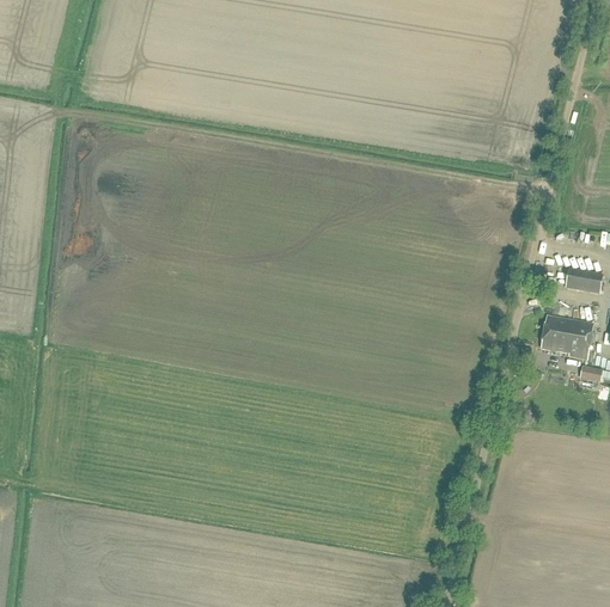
[(546,232),(543,243),(555,244),(556,233),(546,232)]
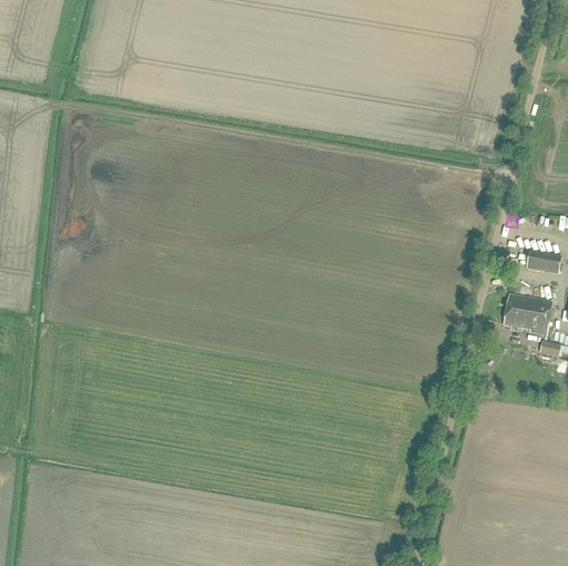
[(528,249),(525,266),(556,272),(559,254),(528,249)]
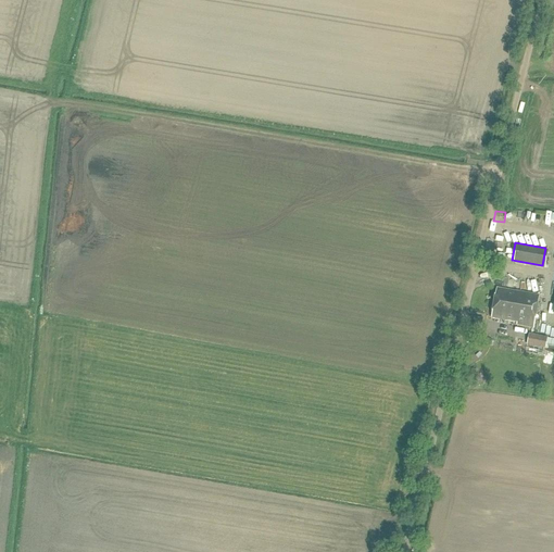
[(526,283),(538,284),(539,276),(526,275),(526,283)]
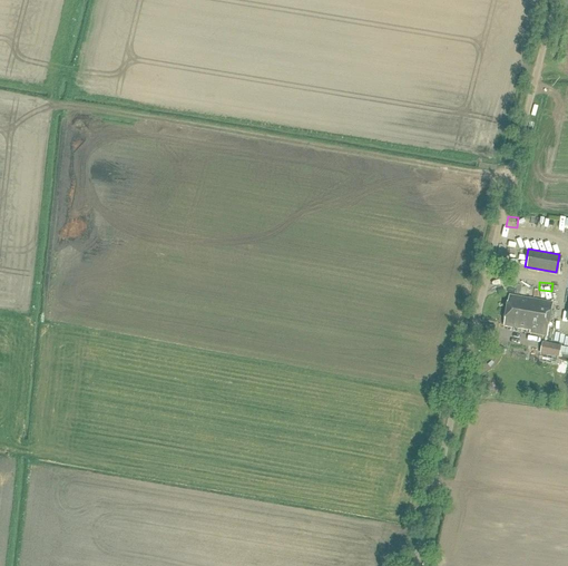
[(508,292),(502,323),(528,328),(528,330),(546,333),(551,300),(508,292)]
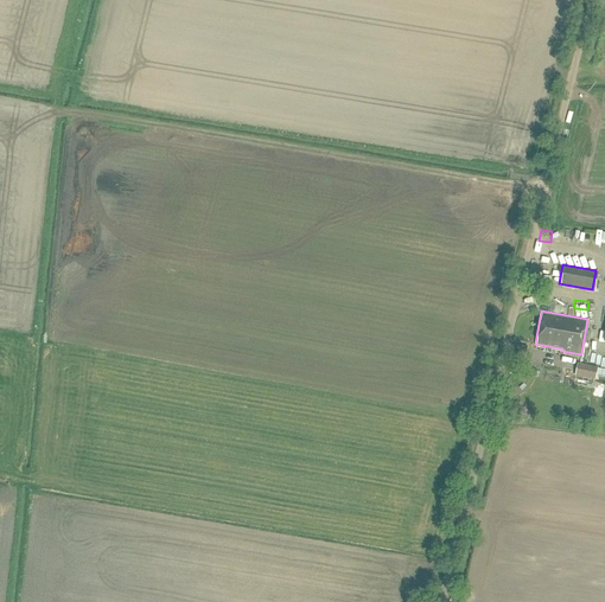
[(577,360),(574,372),(592,377),(594,365),(577,360)]
